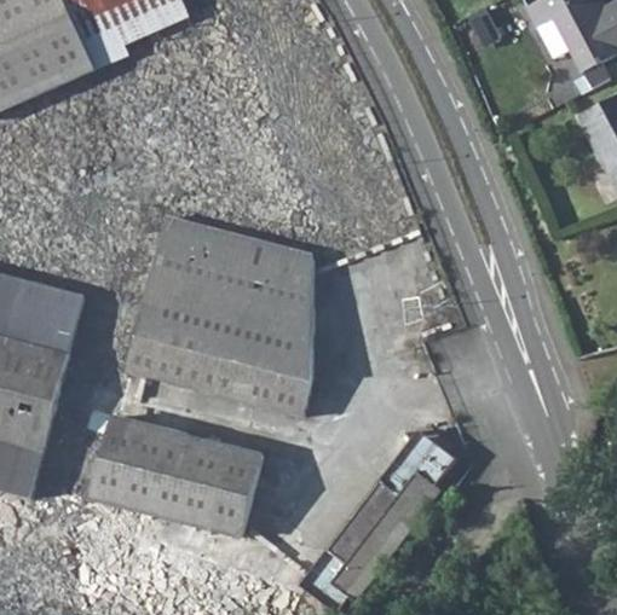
[(0,111),(98,68),(78,22),(126,0),(0,0),(0,111)]
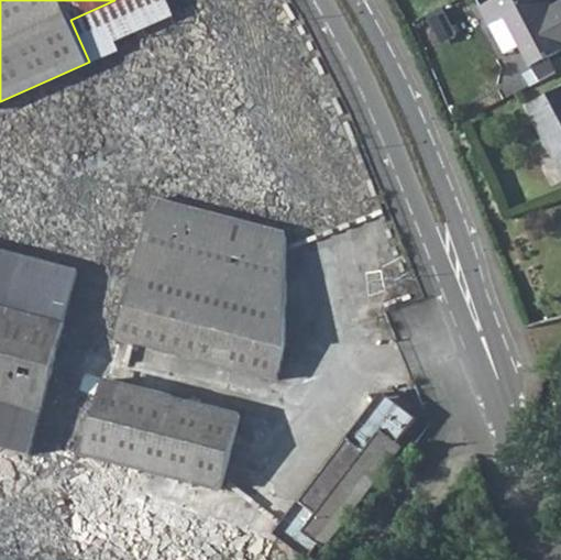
[(114,0),(70,20),(89,62),(177,23),(166,0),(114,0)]
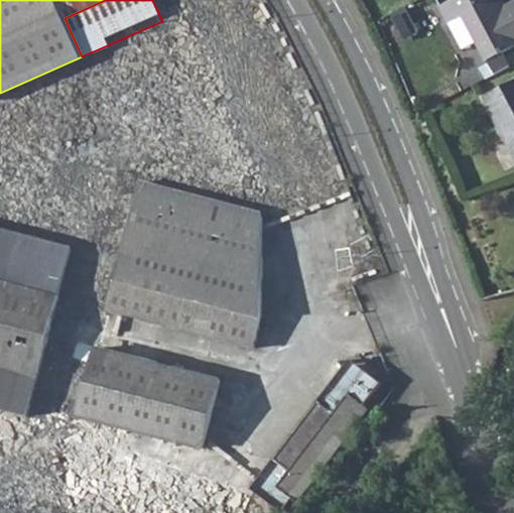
[(485,57),(491,69),(506,61),(499,49),(513,41),(513,0),(506,0),(497,5),(494,0),(441,0),(436,3),(445,19),(459,12),(483,58),(485,57)]
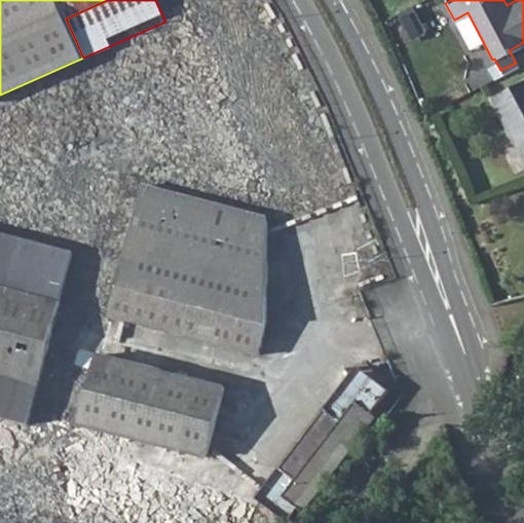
[(523,76),(489,95),(515,146),(517,145),(523,158),(523,76)]
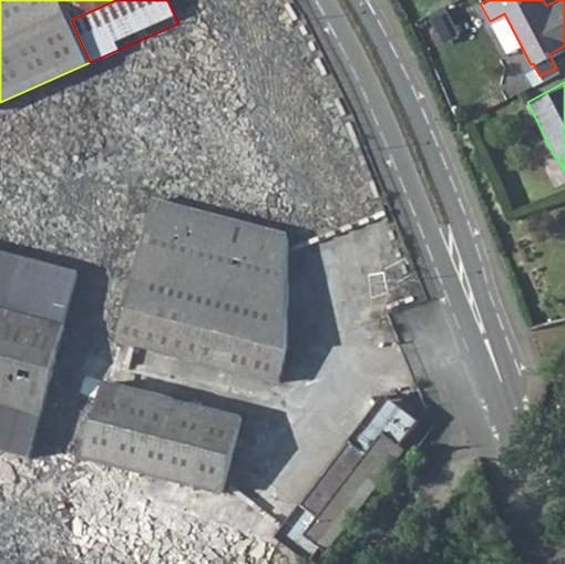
[(152,201),(117,338),(278,380),(286,349),(287,236),(152,201)]
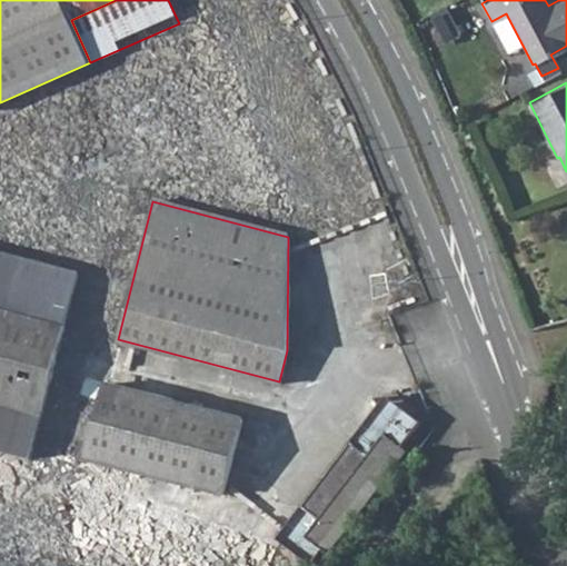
[(0,310),(62,326),(77,271),(0,252),(0,310)]
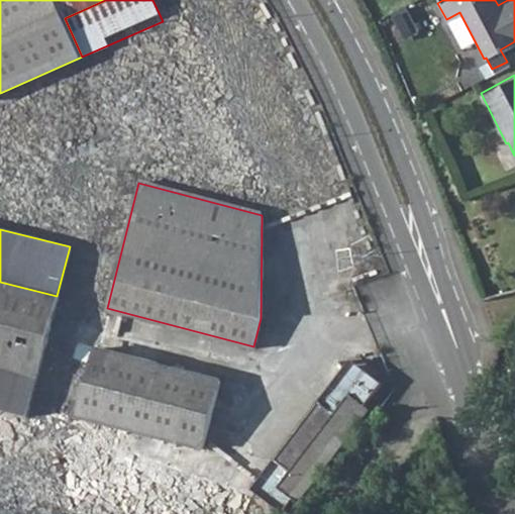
[(0,365),(36,376),(57,296),(0,282),(0,365)]
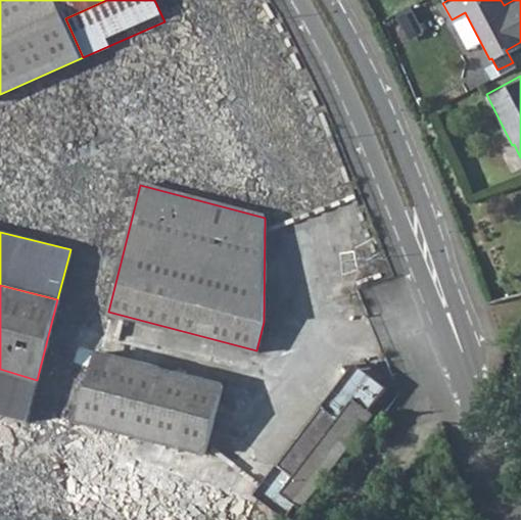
[(96,351),(79,420),(205,453),(223,385),(96,351)]
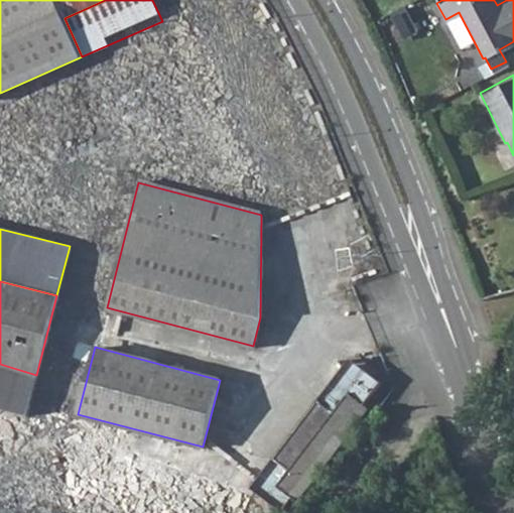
[(293,497),(297,499),(369,407),(365,404),(382,382),(358,364),(345,364),(317,399),(274,457),(252,486),(283,510),(293,497)]
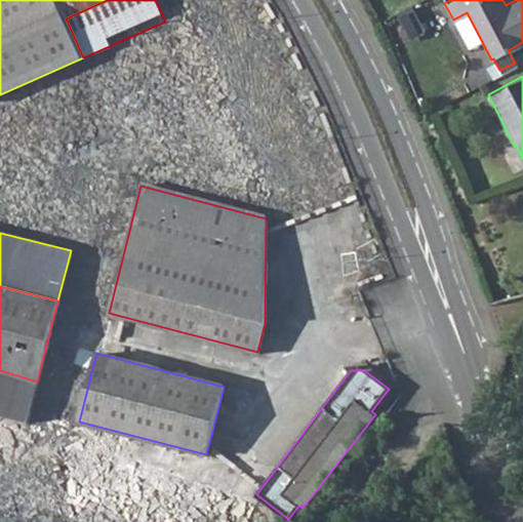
[(0,412),(29,419),(37,382),(0,371),(0,412)]
